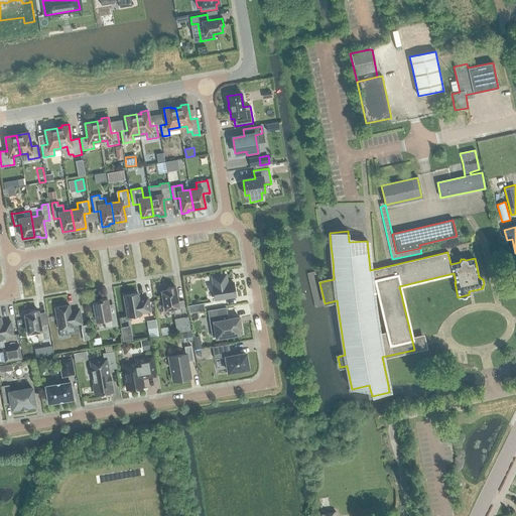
[(213,286),(215,299),(236,296),(233,283),(227,284),(225,275),(212,277),(214,286),(213,286)]
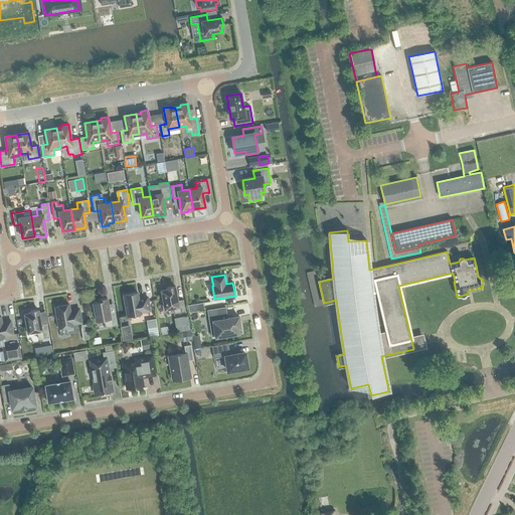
[(183,300),(177,301),(175,287),(166,288),(167,290),(161,291),(164,309),(173,308),(174,314),(185,312),(183,300)]
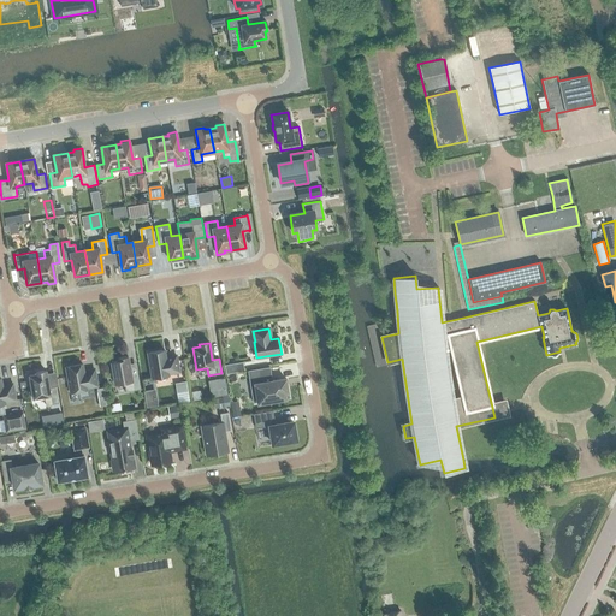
[(152,378),(169,375),(169,374),(179,372),(176,355),(167,357),(167,359),(165,359),(164,350),(147,353),(152,378)]
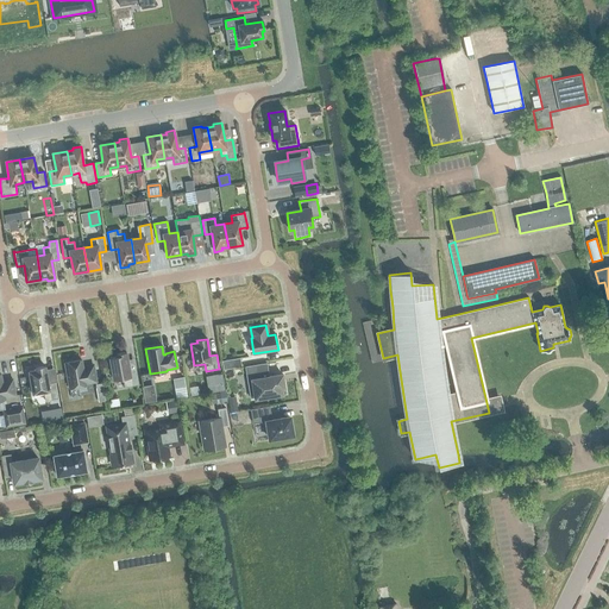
[(110,370),(111,378),(113,377),(114,380),(123,378),(125,388),(139,385),(137,371),(130,372),(126,352),(115,355),(117,357),(110,358),(112,369),(110,370)]
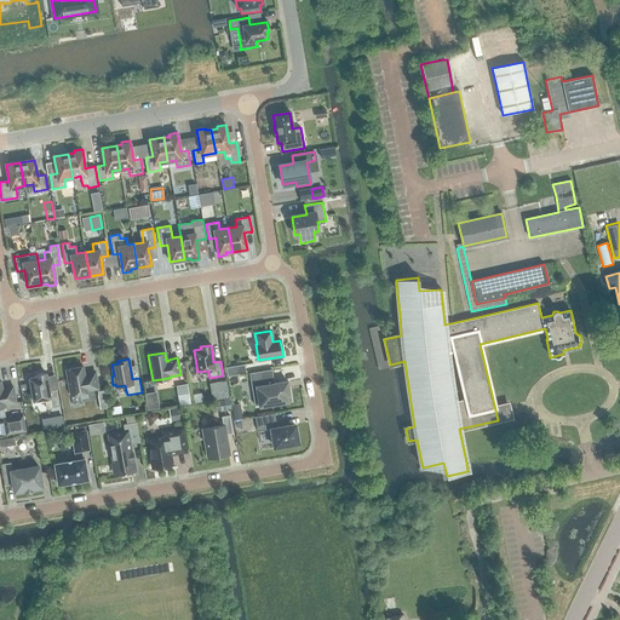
[(227,368),(228,377),(246,373),(245,365),(227,368)]
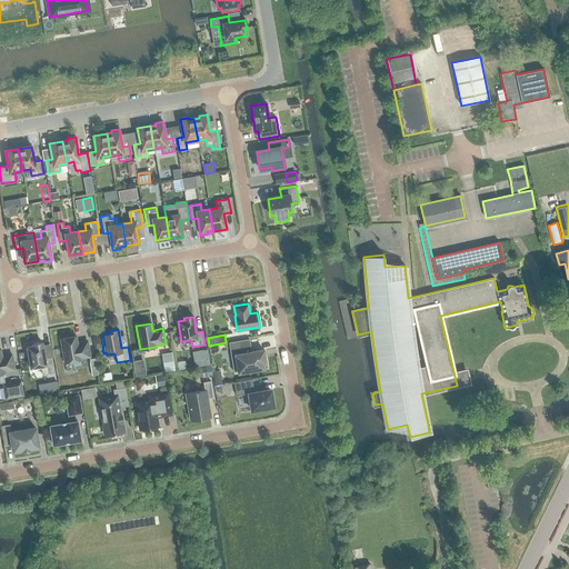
[(76,337),(60,339),(65,362),(73,361),(80,360),(80,359),(89,357),(87,341),(79,342),(79,345),(77,345),(76,337)]
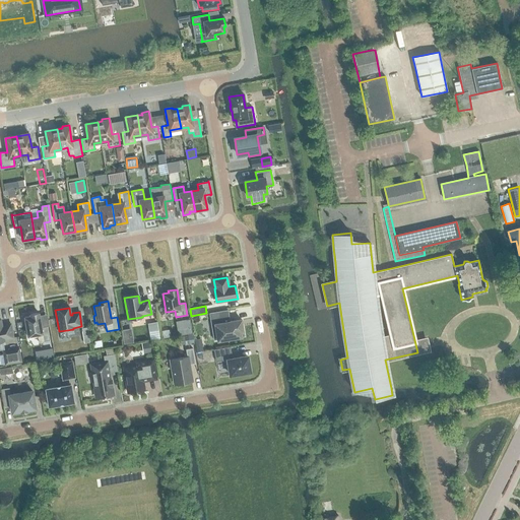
[(217,340),(217,341),(241,337),(240,327),(242,327),(241,320),(230,322),(228,310),(209,313),(210,319),(214,318),(215,325),(211,326),(213,340),(217,340)]
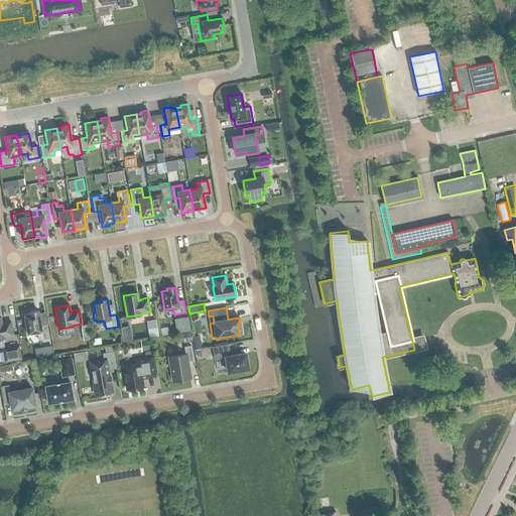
[(37,334),(38,340),(48,338),(46,327),(41,328),(38,310),(29,312),(30,313),(24,314),(28,336),(37,334)]
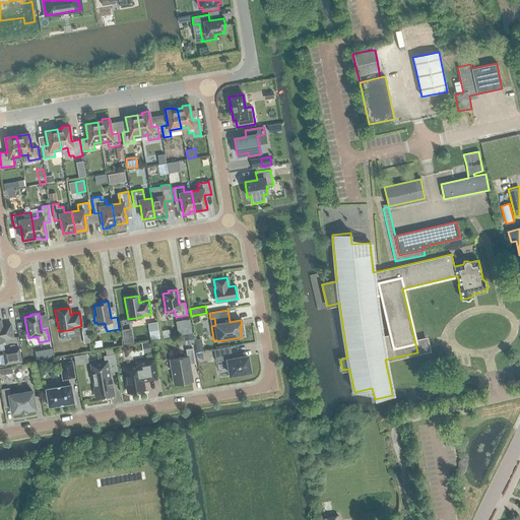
[(4,339),(13,338),(10,324),(3,325),(4,326),(2,327),(0,320),(0,319),(0,341),(4,341),(4,339)]
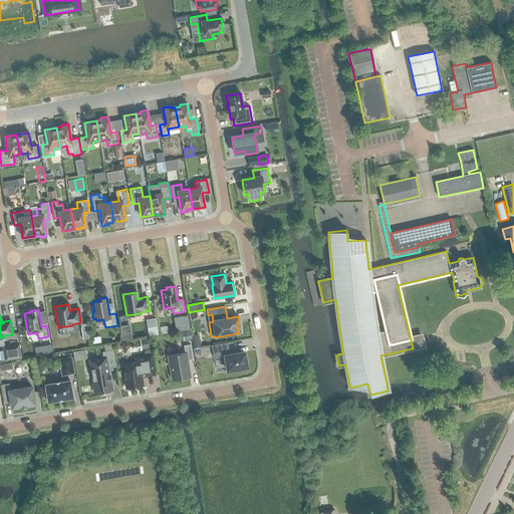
[(188,316),(175,318),(177,330),(190,328),(188,316)]
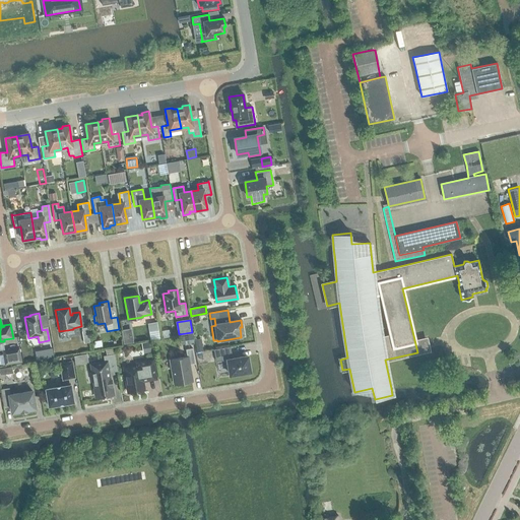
[(156,323),(148,325),(149,332),(157,330),(156,323)]
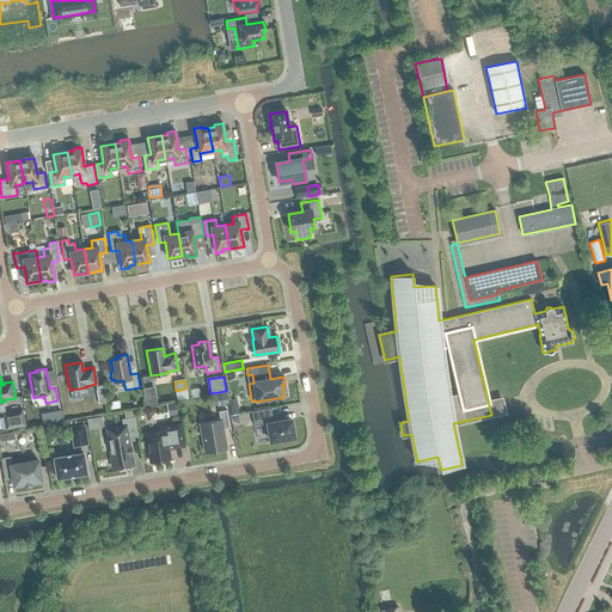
[(79,389),(69,390),(72,402),(81,399),(79,389)]
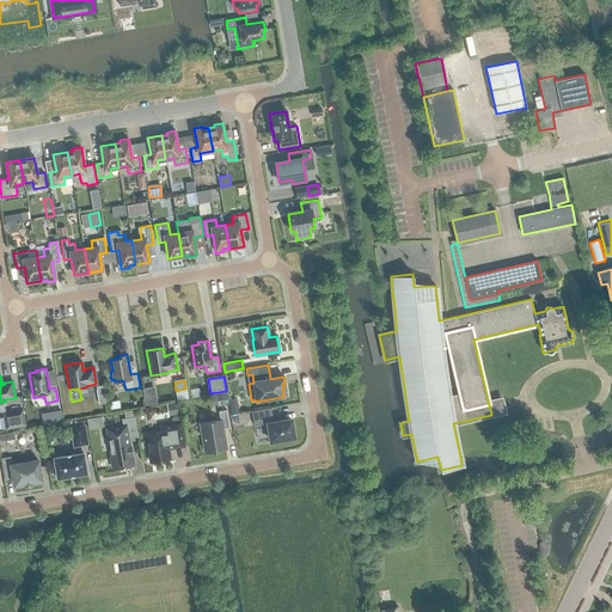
[(213,407),(222,404),(221,396),(212,397),(213,407)]
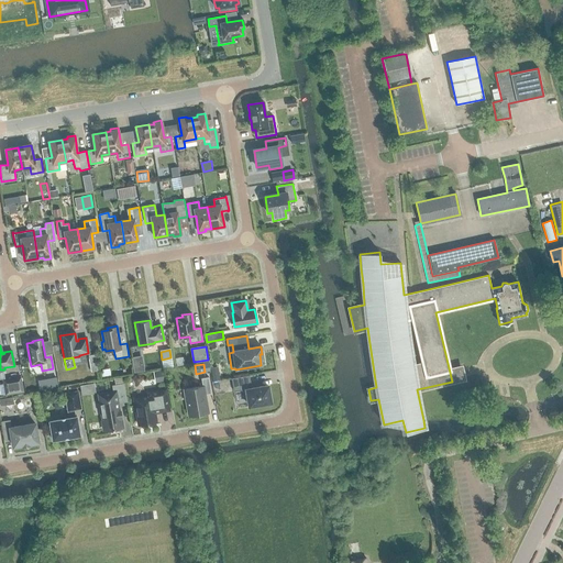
[(155,383),(166,381),(164,371),(153,372),(155,383)]
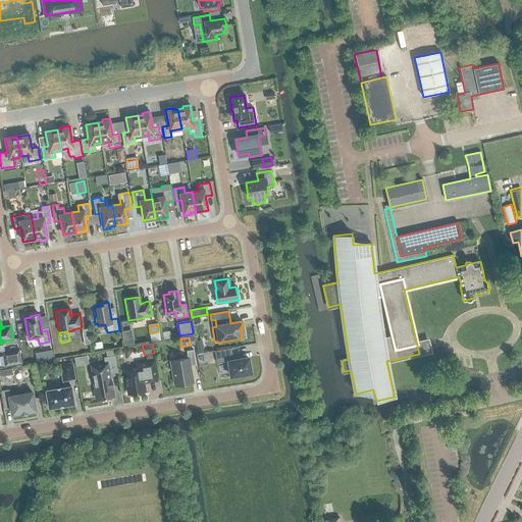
[(216,363),(228,361),(230,376),(251,373),(248,358),(232,360),(230,349),(214,351),(216,363)]
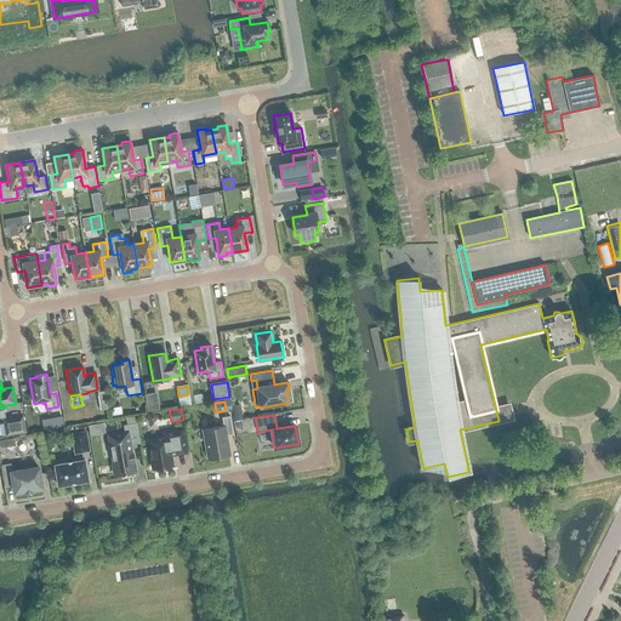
[(6,425),(9,434),(26,432),(22,416),(9,419),(9,423),(6,425)]
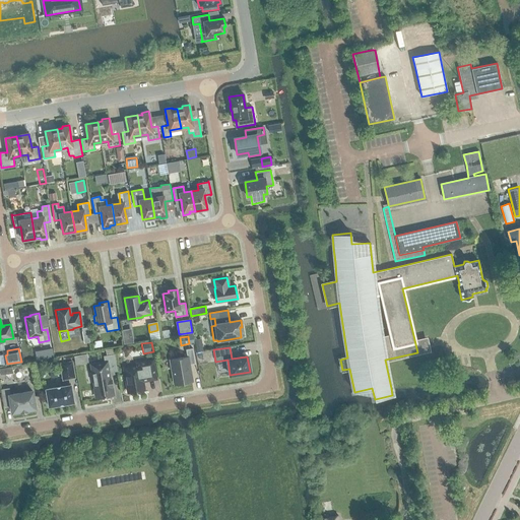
[(171,360),(175,384),(192,381),(189,365),(195,364),(192,348),(186,349),(187,356),(171,360)]
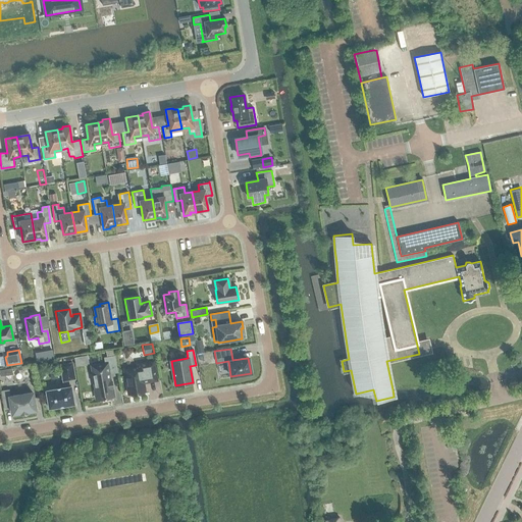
[(92,366),(96,389),(95,389),(97,400),(113,397),(112,387),(113,387),(111,380),(110,381),(108,369),(116,368),(114,356),(104,358),(105,364),(92,366)]
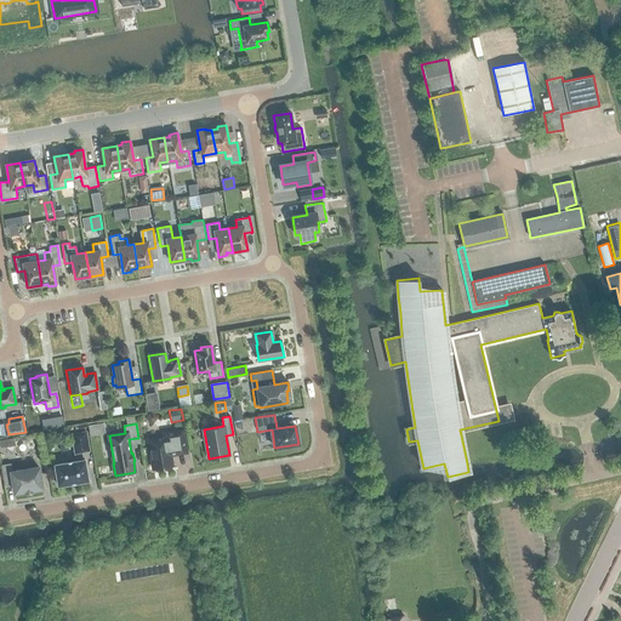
[(148,439),(153,469),(172,466),(170,455),(186,453),(182,429),(164,433),(164,437),(148,439)]
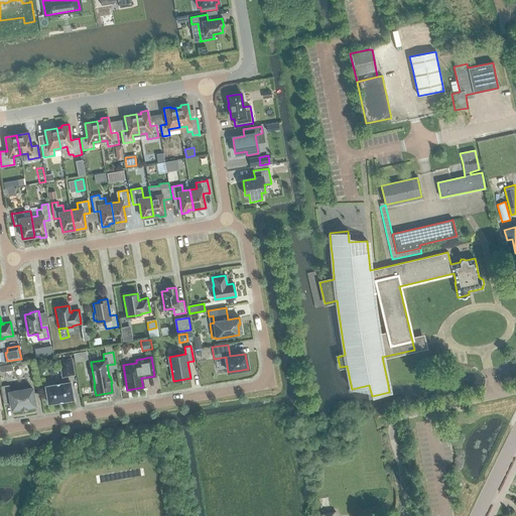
[(40,369),(45,367),(42,359),(37,361),(40,369)]
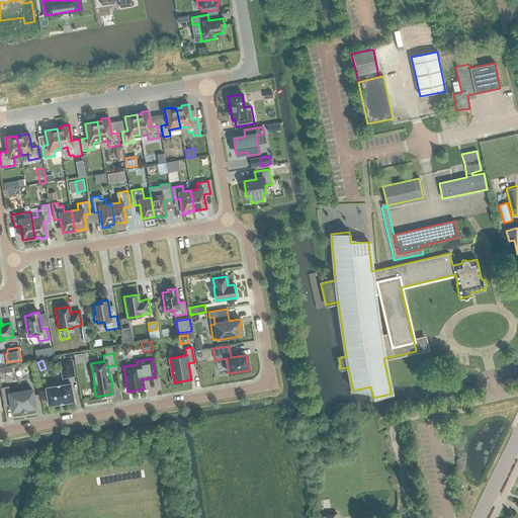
[(74,376),(72,360),(60,362),(64,384),(46,387),(49,406),(73,401),(70,383),(69,383),(67,377),(74,376)]
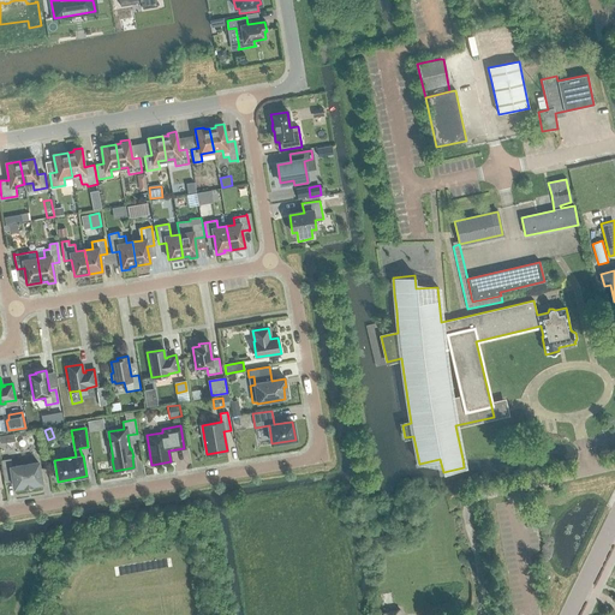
[(41,483),(37,463),(10,467),(9,460),(1,461),(4,477),(12,476),(15,488),(24,487),(31,485),(41,483)]
